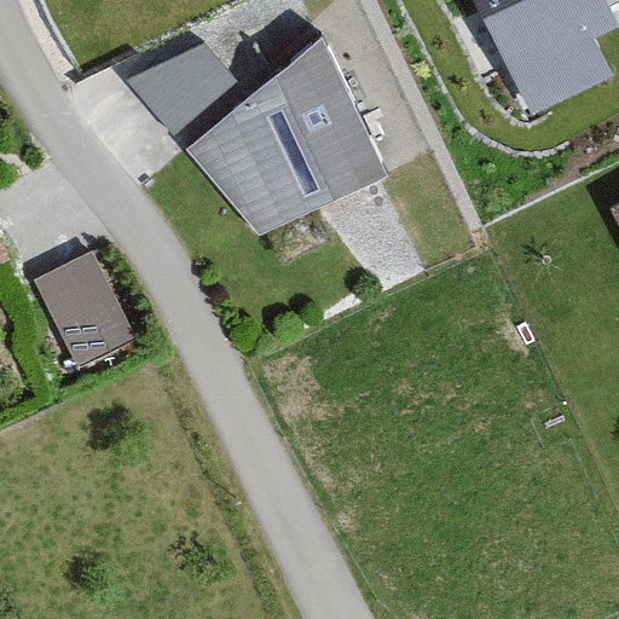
[(467,0),(522,123),(615,82),(595,38),(617,28),(608,10),(603,0),(467,0)]
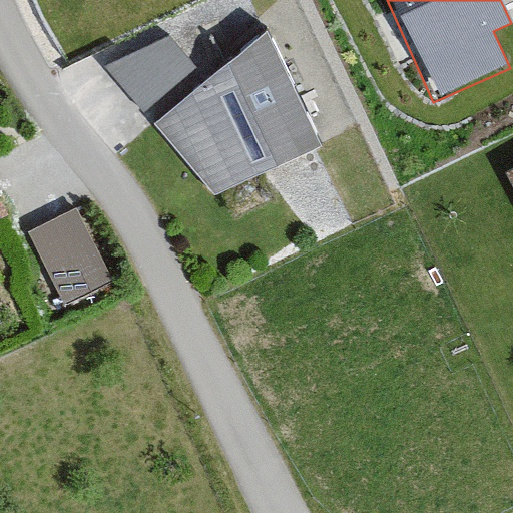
[(512,0),(500,0),(504,8),(512,4),(512,0)]
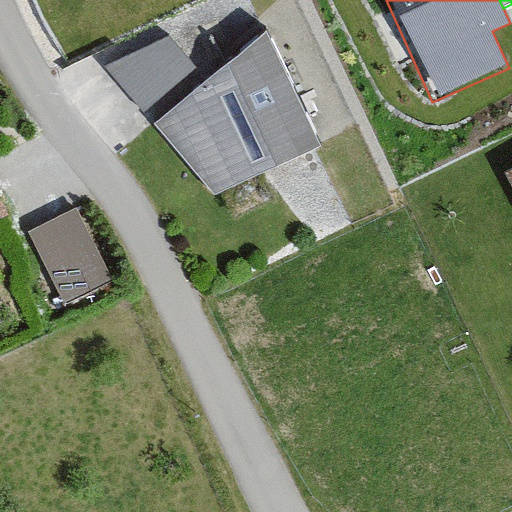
[(134,96),(194,60),(168,18),(108,54),(134,96)]
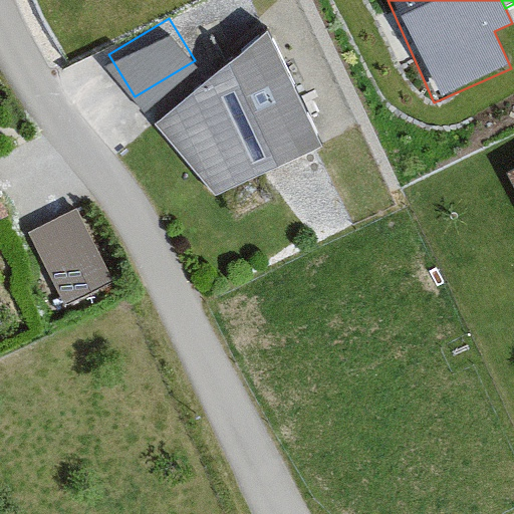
[(322,149),(265,33),(154,125),(215,198),(322,149)]
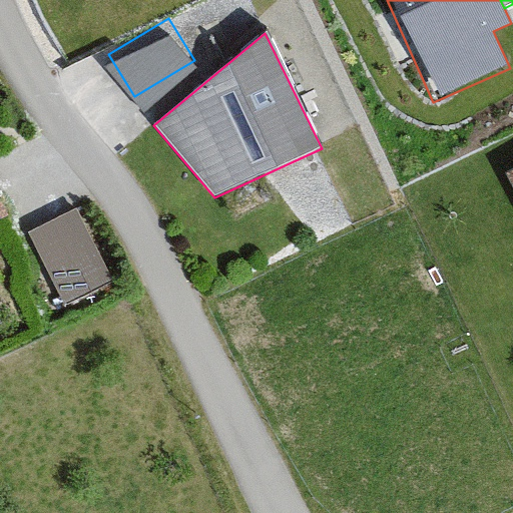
[(20,227),(62,323),(130,293),(88,197),(20,227)]
